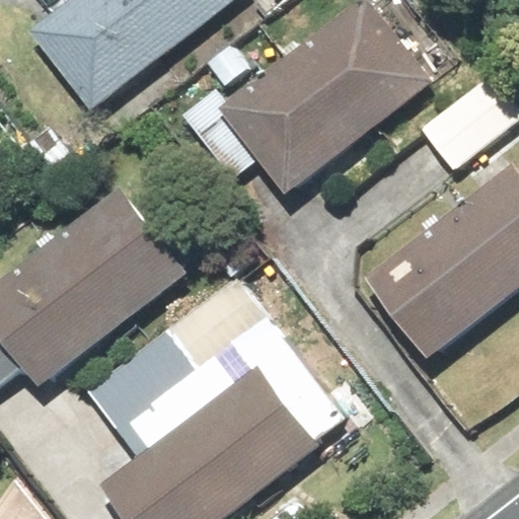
[(216,0),(72,0),(35,27),(86,95),(216,0)]
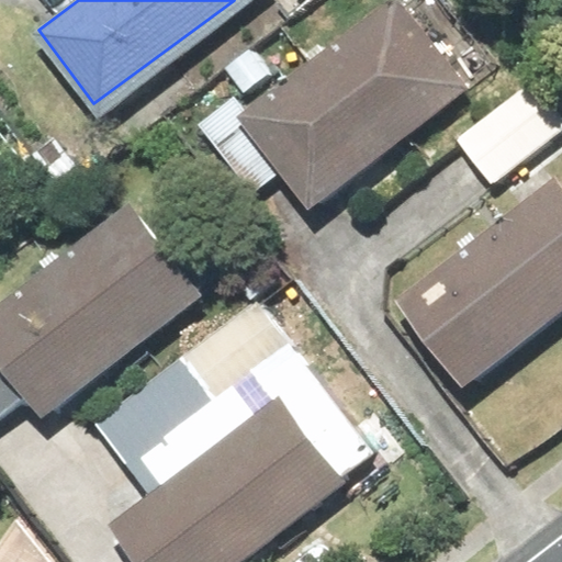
[(248,194),(281,169),(311,208),(501,60),(453,0),(420,0),(406,11),(397,0),(382,0),(282,78),(251,37),(215,65),(229,83),(188,115),(248,194)]
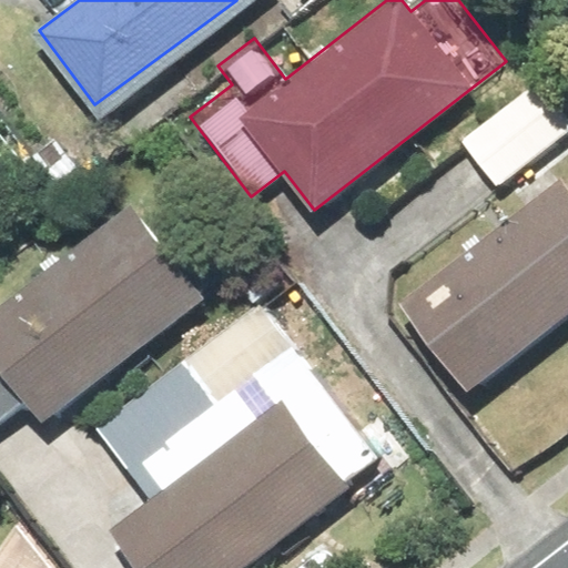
[(533,155),(567,128),(567,100),(543,67),(455,134),(514,211),(553,181),(533,155)]
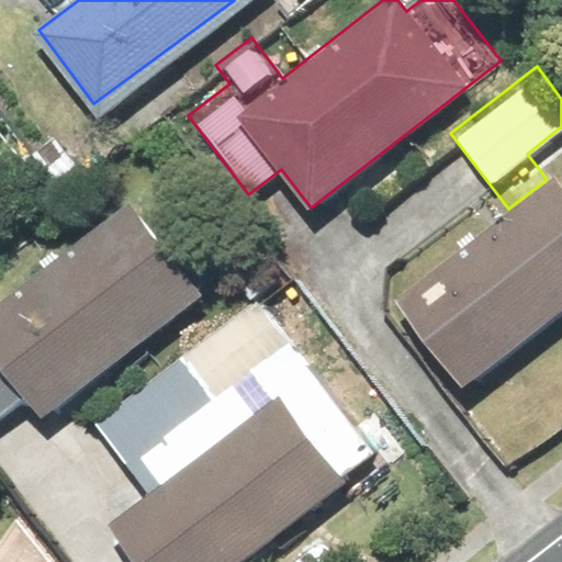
[(508,209),(393,296),(467,392),(561,318),(561,179),(557,171),(547,179),(508,209)]
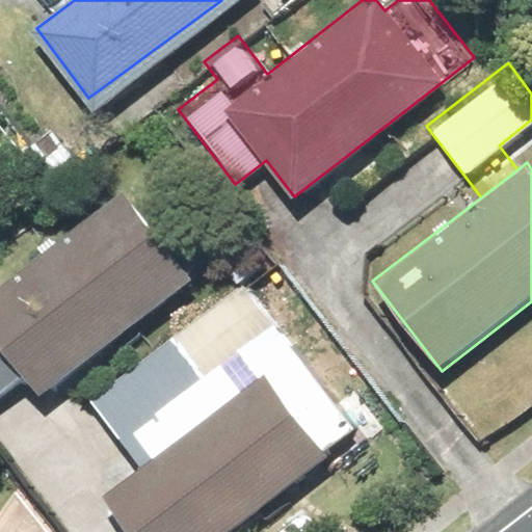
[(186,282),(123,192),(0,280),(0,337),(36,388),(186,282)]
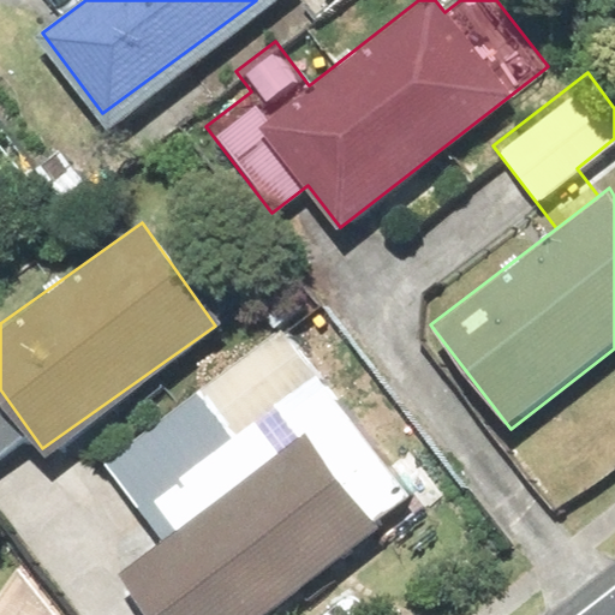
[(222,451),(282,406),(324,372),(334,365),(293,311),(111,451),(165,520),(234,466),(222,451)]
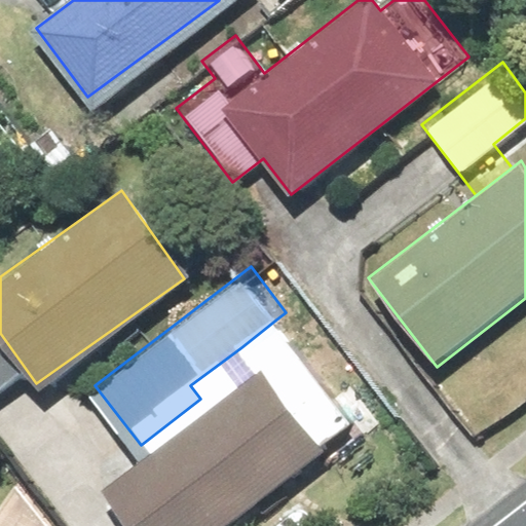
[(258,369),(316,446),(353,417),(330,387),(354,368),(308,307),(284,326),(277,318),(241,347),(258,369)]
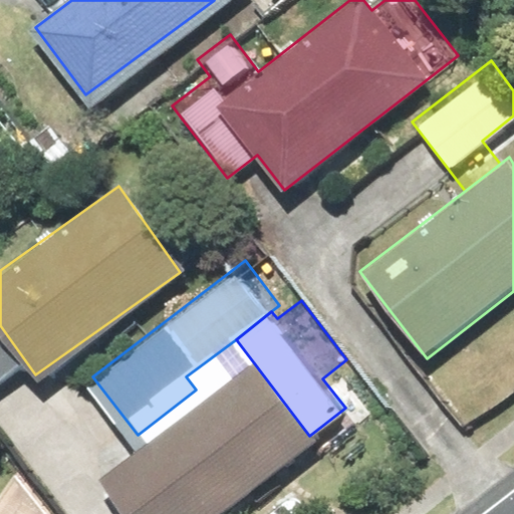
[(309,436),(252,360),(96,478),(123,513),(217,513),(313,441),(309,436)]
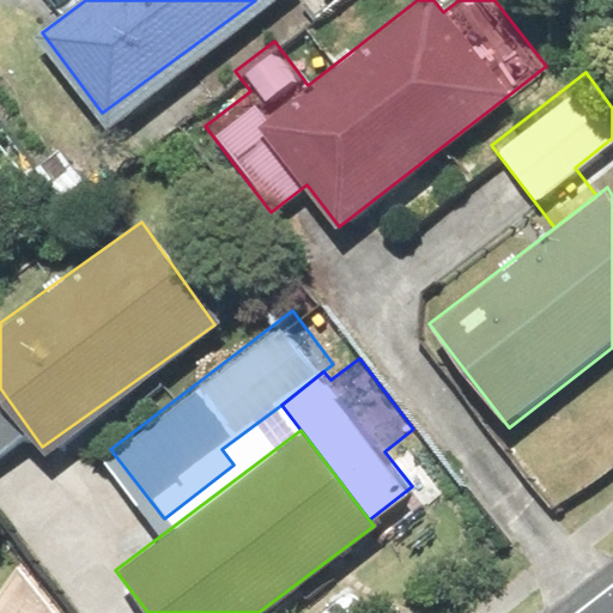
[(0,612),(53,612),(8,563),(0,576),(0,612)]
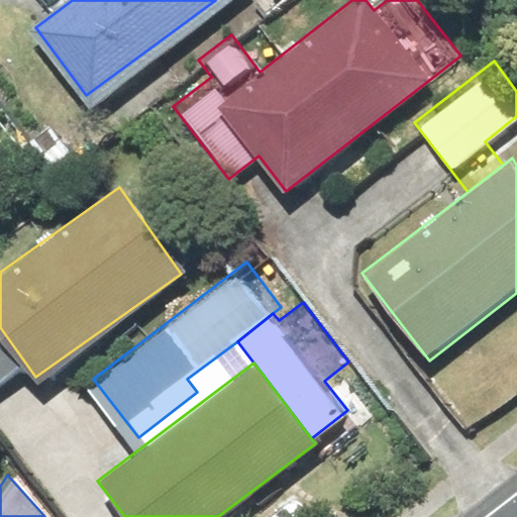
All buildings are outlined.
